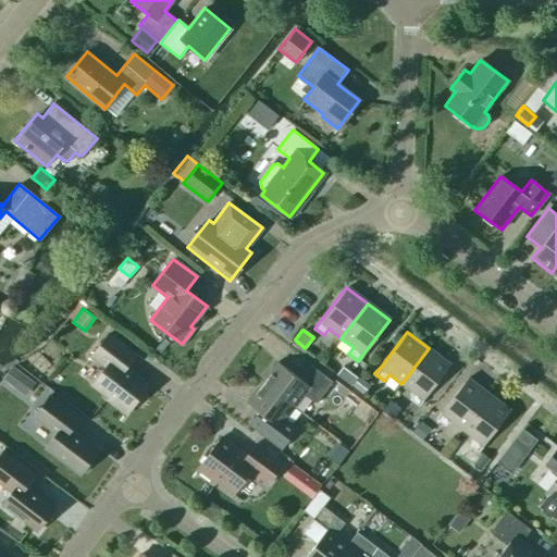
[(125,415),(148,384),(125,367),(135,355),(108,334),(90,356),(106,368),(91,385),(109,399),(108,400),(125,415)]
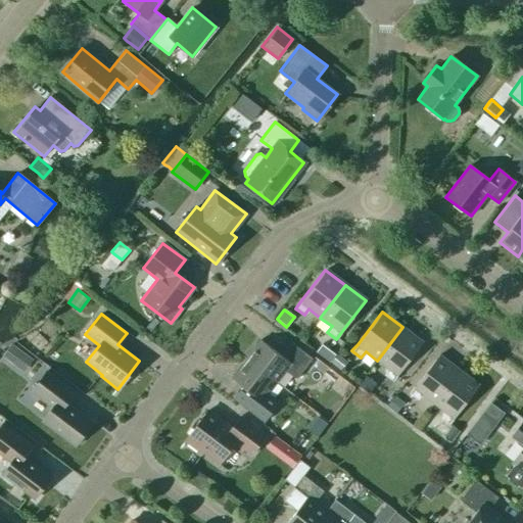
[(422,342),(402,327),(377,361),(388,369),(384,375),(393,381),(398,375),(398,374),(422,342)]
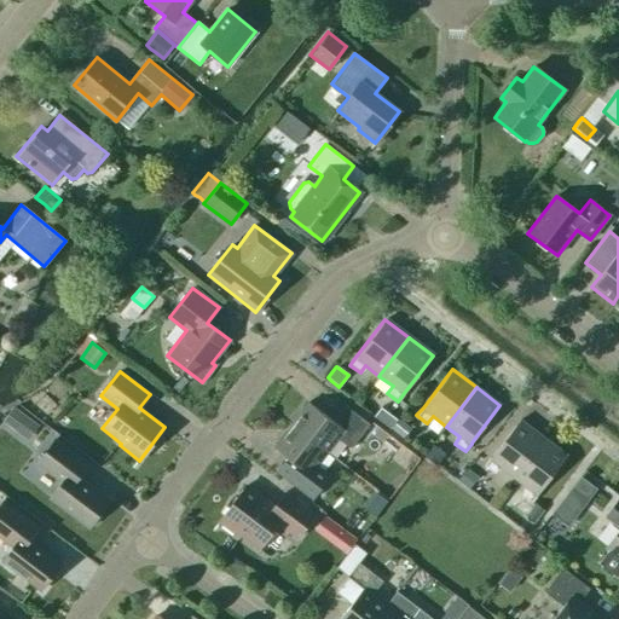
[(307,401),(290,424),(327,452),(337,438),(351,449),(369,423),(345,405),(333,421),(307,401)]
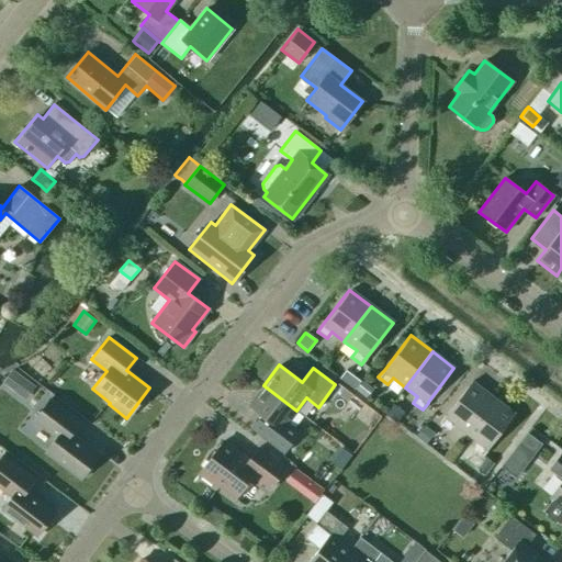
[(1,382),(3,383),(14,392),(25,379),(22,375),(15,371),(12,369),(3,380),(1,382)]
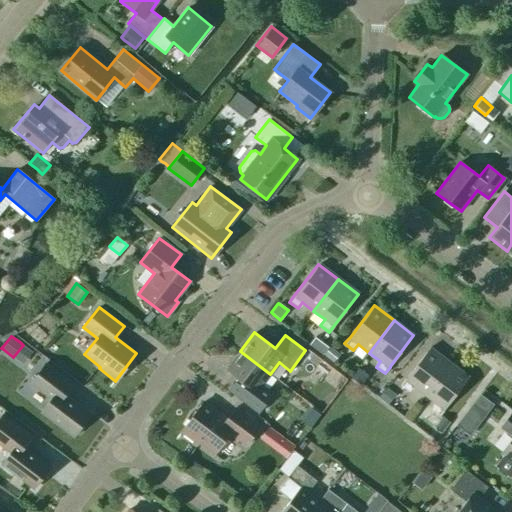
[(323,354),(328,346),(314,337),(311,340),(308,345),(323,354)]
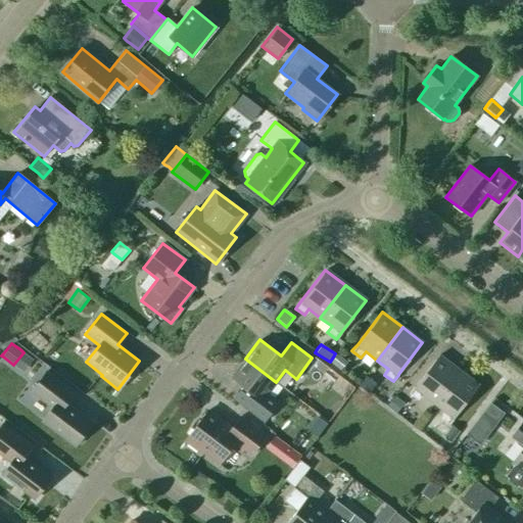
[(335,353),(330,362),(341,370),(346,362),(337,355),(335,353)]
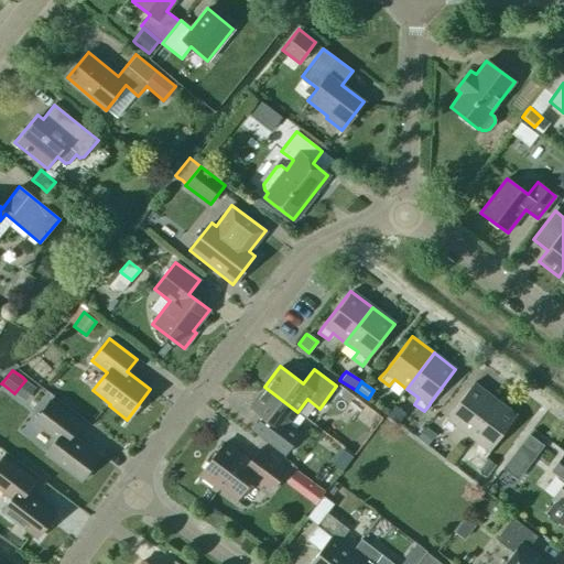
[(467,435),(495,399),(473,382),(446,418),(441,424),(449,432),(455,425),(467,435)]
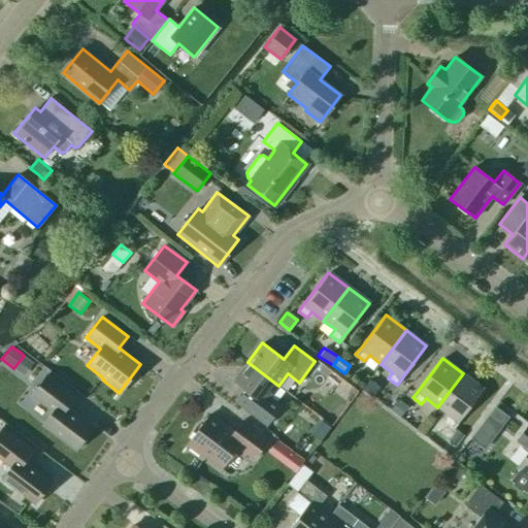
[(248,362),(233,382),(242,389),(234,401),(267,425),(282,405),(270,397),(278,386),(248,362)]
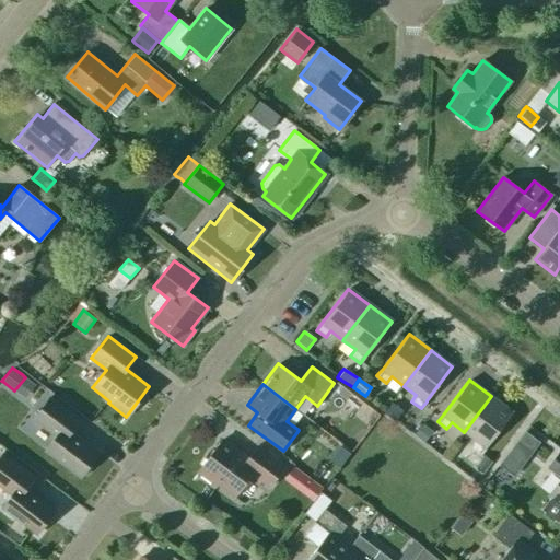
[(348,396),(343,400),(357,410),(362,404),(349,394),(348,396)]
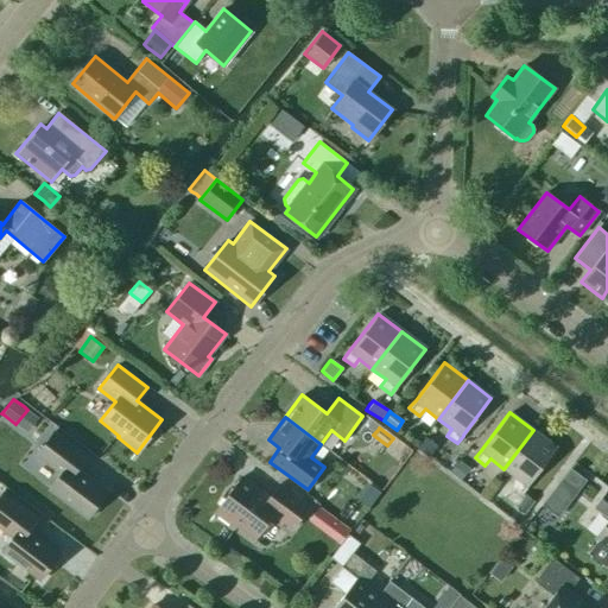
[(556,448),(533,430),(504,469),(517,479),(512,485),(521,493),(529,486),(527,485),(556,448)]
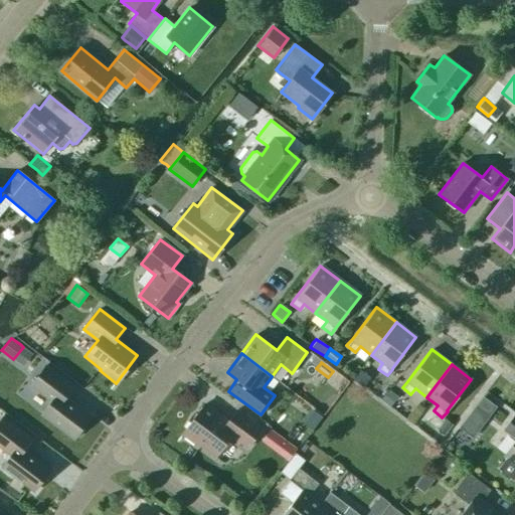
[(73,385),(46,365),(30,385),(51,401),(41,414),(73,439),(91,416),(64,396),(73,385)]
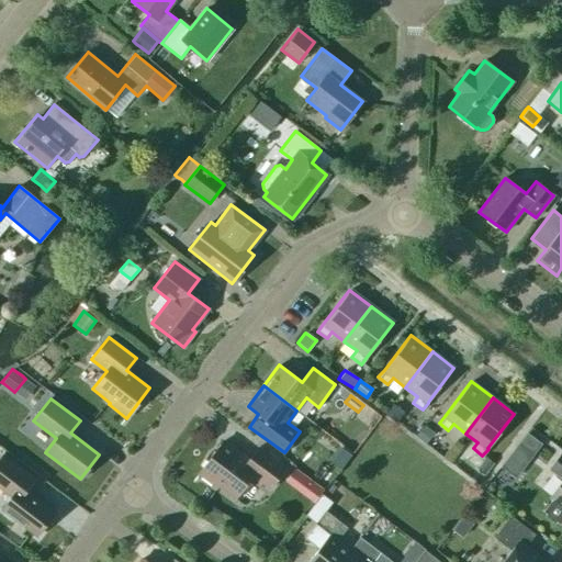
[(390,409),(385,415),(395,423),(404,412),(393,404),(390,409)]
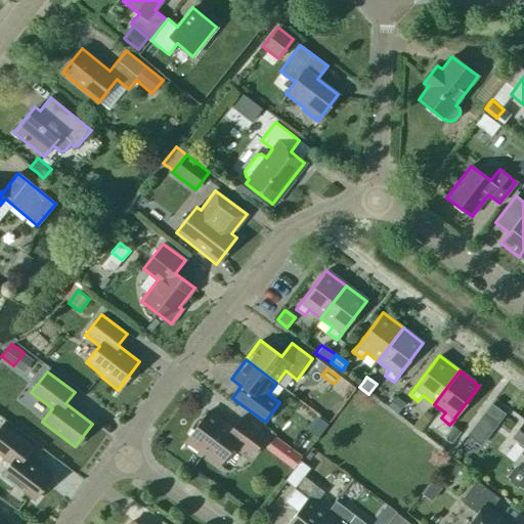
[(391,400),(387,406),(396,413),(403,403),(395,396),(391,400)]
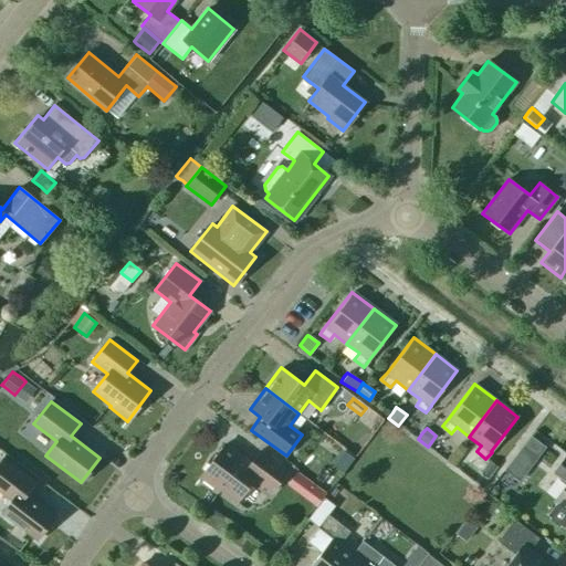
[(527,440),(522,447),(536,458),(545,447),(531,436),(527,440)]
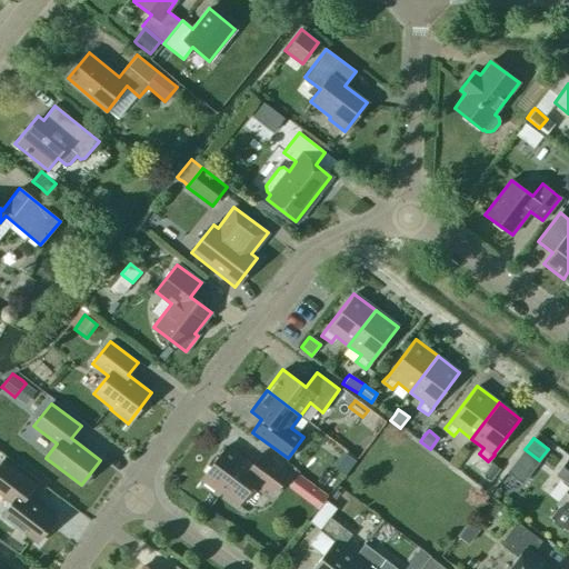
[(251,466),(226,447),(200,479),(218,492),(220,491),(238,505),(255,481),(272,495),(288,473),(260,452),(251,466)]
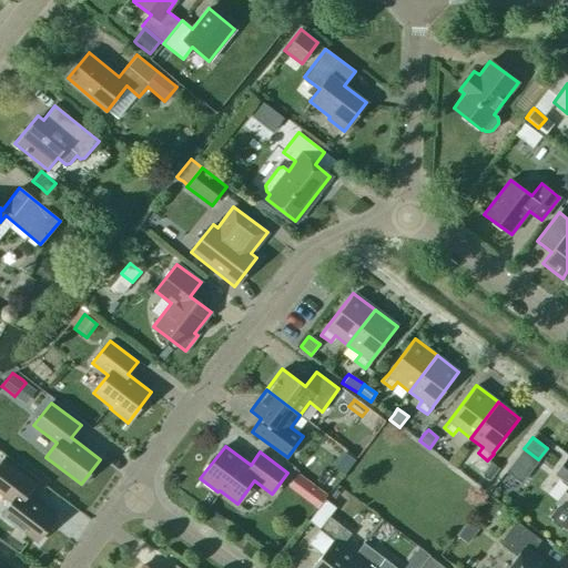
[(337,462),(334,467),(335,468),(344,474),(354,459),(344,452),(337,462)]
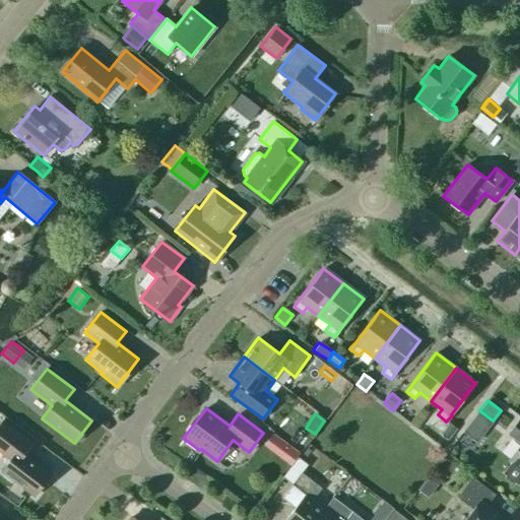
[(508,465),(502,474),(517,486),(519,481),(519,418),(509,434),(519,443),(519,445),(509,460),(511,462),(508,465)]
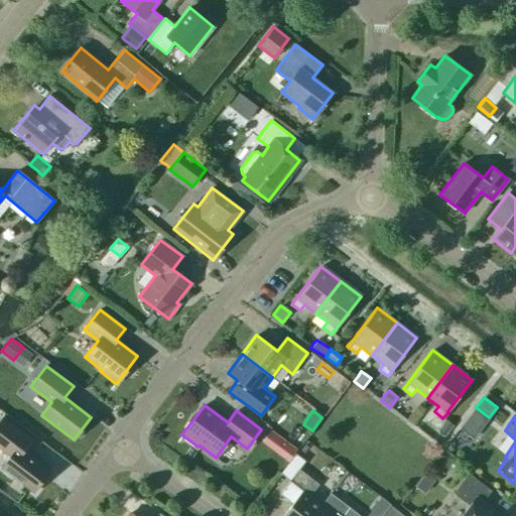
[(31,439),(3,417),(0,420),(0,447),(10,456),(1,468),(33,492),(50,470),(24,449),(31,439)]
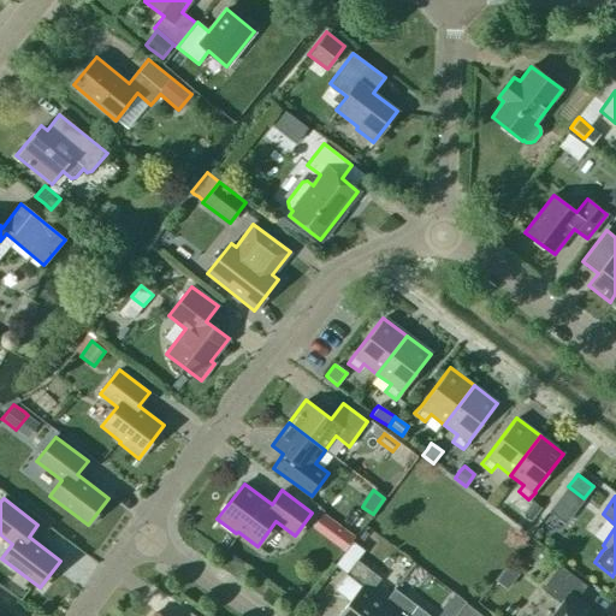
[(526,508),(522,513),(532,520),(540,508),(532,501),(526,508)]
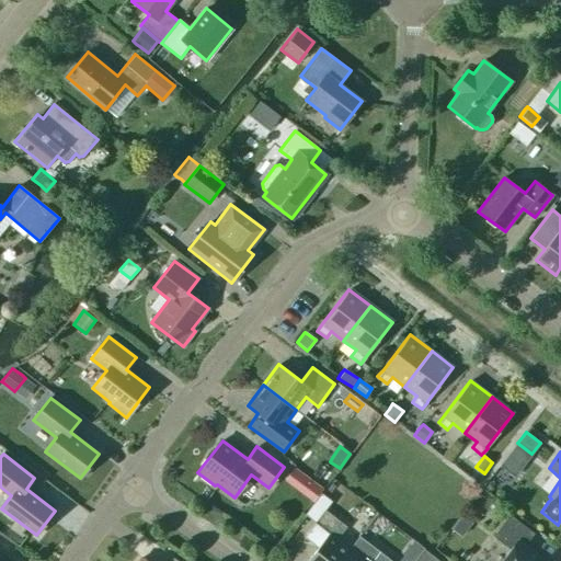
[(320,492),(302,479),(292,493),(309,506),(320,492)]
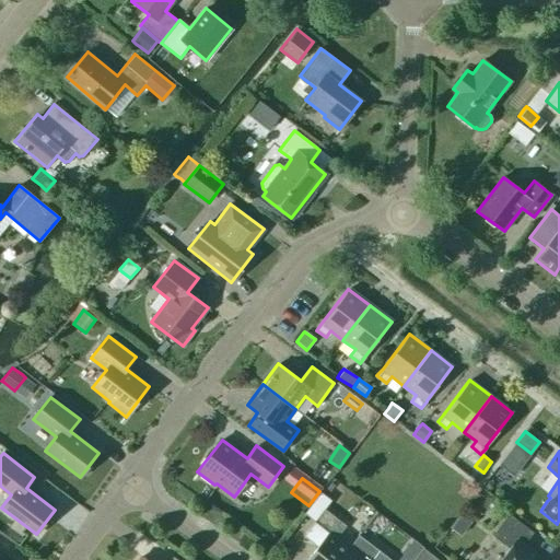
[(306,559),(338,559),(349,547),(336,538),(346,526),(324,509),(307,531),(321,541),(306,559)]
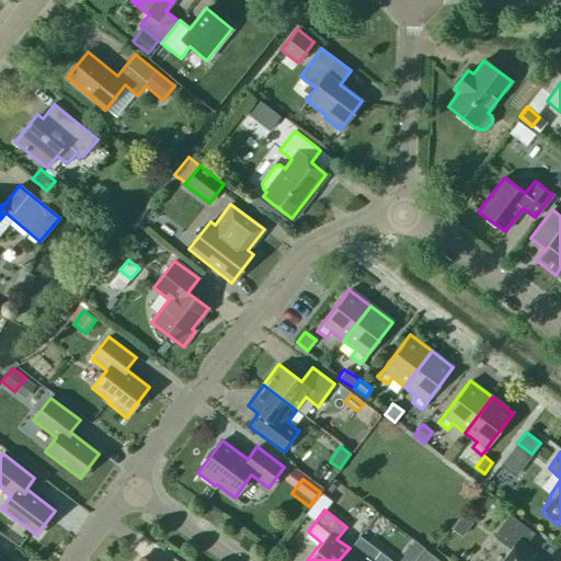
[(544,560),(524,546),(534,534),(510,515),(493,536),(511,549),(502,560),(544,560)]
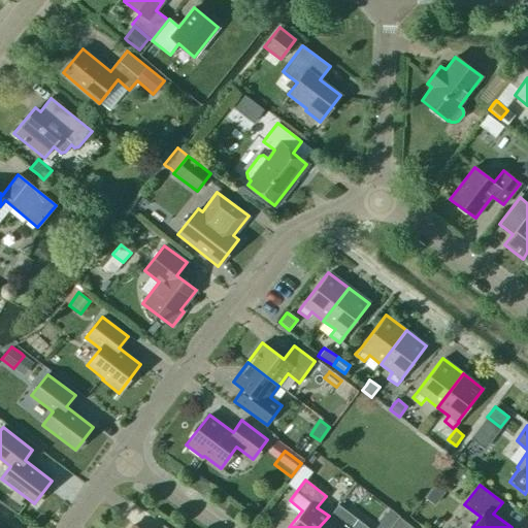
[(380,523),(375,527),(388,527),(390,527),(395,520),(398,516),(390,509),(380,523)]
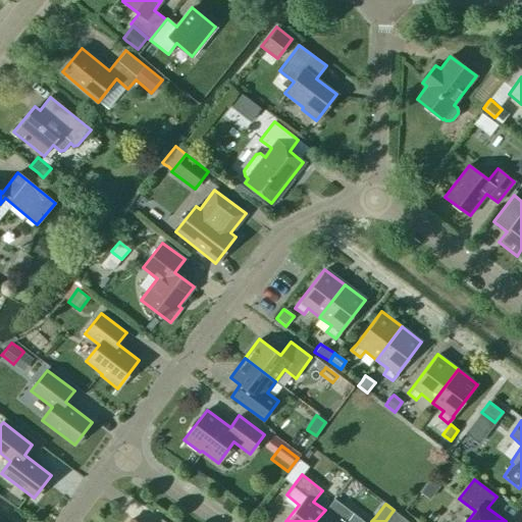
[(325,510),(315,521),(364,521),(346,508),(336,519),(325,510)]
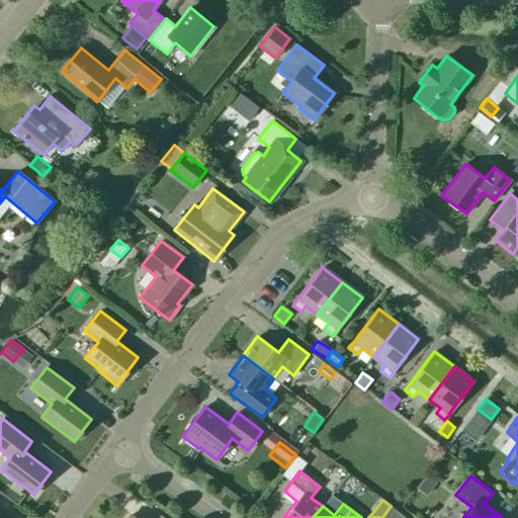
[(387,510),(382,517),(383,517),(398,517),(401,514),(398,512),(391,506),(387,510)]
